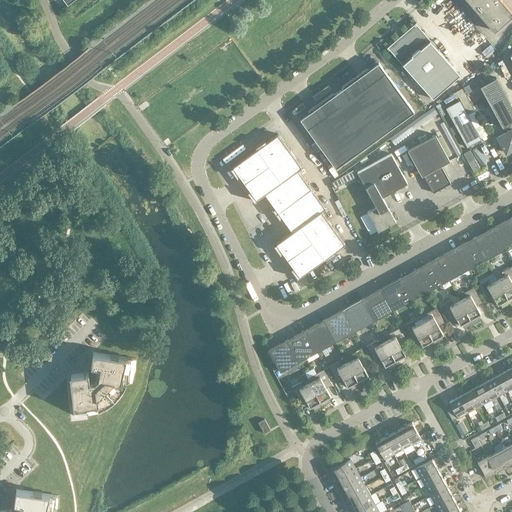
[(467,0),(494,31),(511,14),(511,12),(501,0),(467,0)]
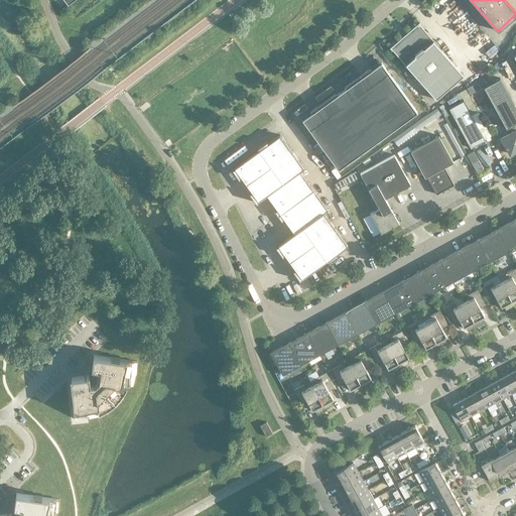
[(419,22),(407,32),(408,32),(401,38),(400,38),(389,47),(390,48),(391,48),(414,76),(415,76),(435,100),(436,99),(435,98),(462,76),(463,77),(464,76),(442,51),(419,23),(420,23),(419,22)]
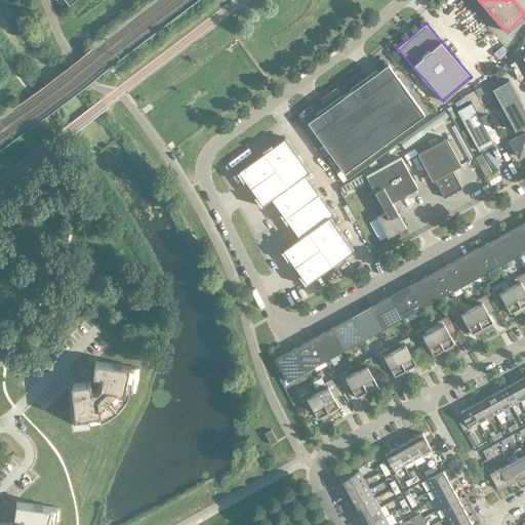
[(425,114),(388,64),(378,70),(376,67),(350,86),(352,89),(342,95),(340,93),(314,112),(316,115),(308,122),(344,172),(425,114)]
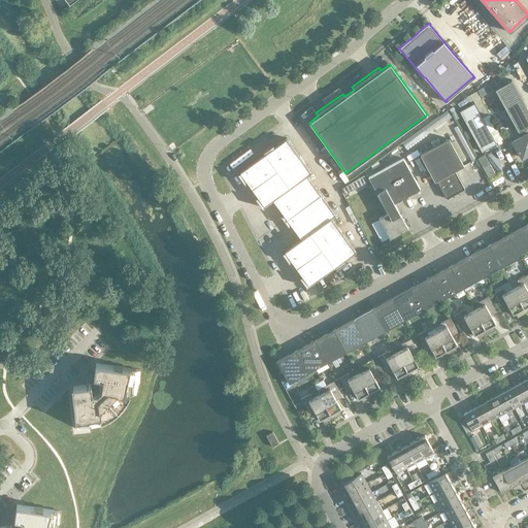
[(519,131),(525,127),(527,125),(527,109),(512,79),(495,89),(518,131),(519,131)]
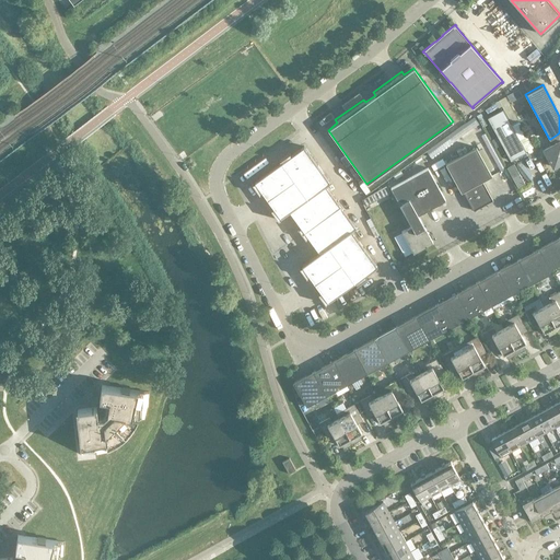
[(497,102),(486,109),(489,114),(500,106),(497,102)]
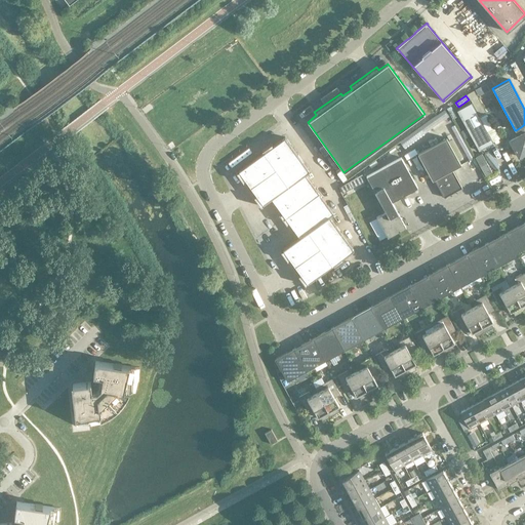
[(478,98),(474,101),(480,113),(485,110),(478,98)]
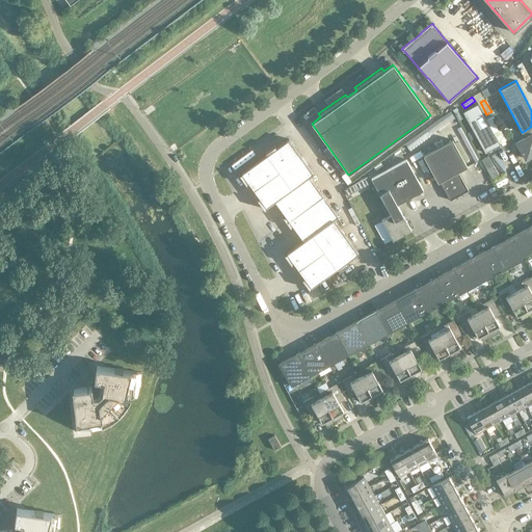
[(477,104),(462,112),(484,153),(500,144),(477,104)]
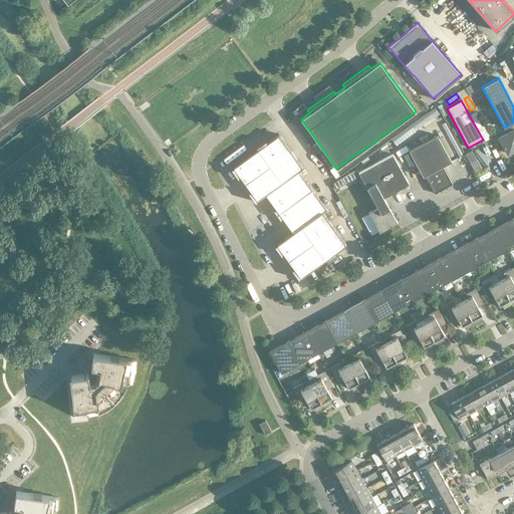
[(442,103),(438,106),(443,116),(448,114),(442,103)]
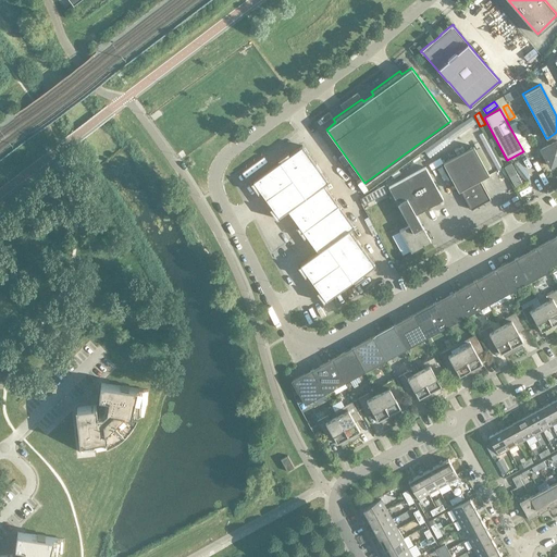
[(556,138),(554,134),(547,138),(549,144),(541,149),(551,166),(556,162),(556,138)]
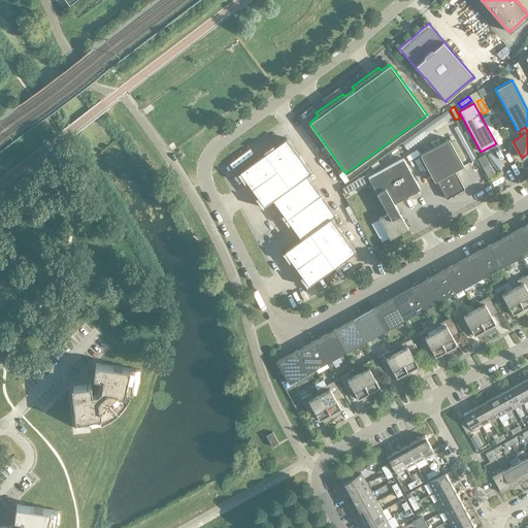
[(266,153),(278,170),(291,187),(306,175),(310,172),(287,138),(273,147),(272,145),(273,144),(263,151),(264,152),(265,151),(266,153)]
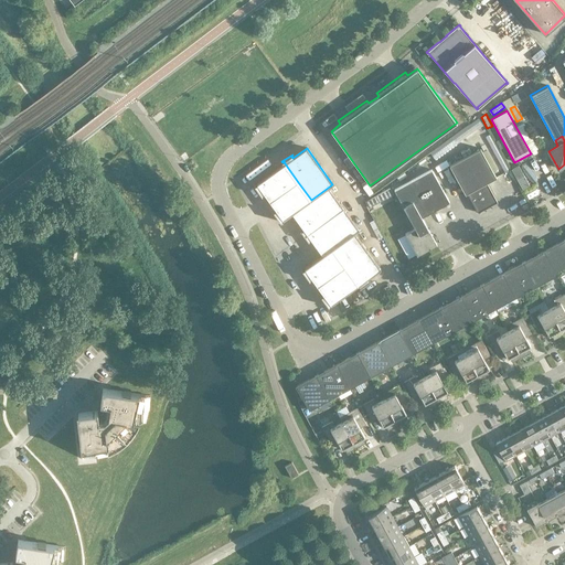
[(496,178),(480,148),(449,166),(465,194),(467,193),(478,212),(497,202),(487,182),(496,178)]
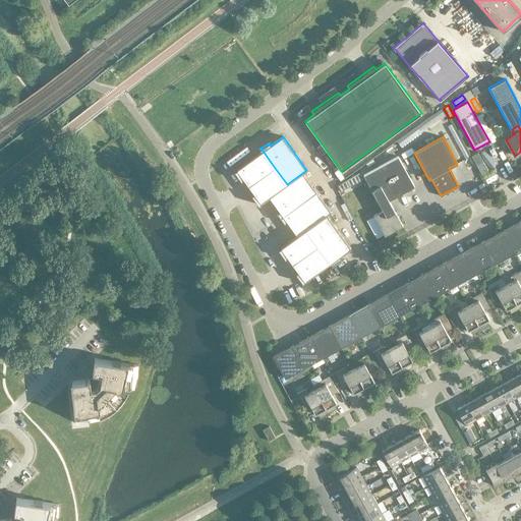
[(275,168),(263,151),(236,169),(237,170),(235,172),(235,171),(234,171),(241,180),(241,179),(242,178),(248,186),(275,168)]
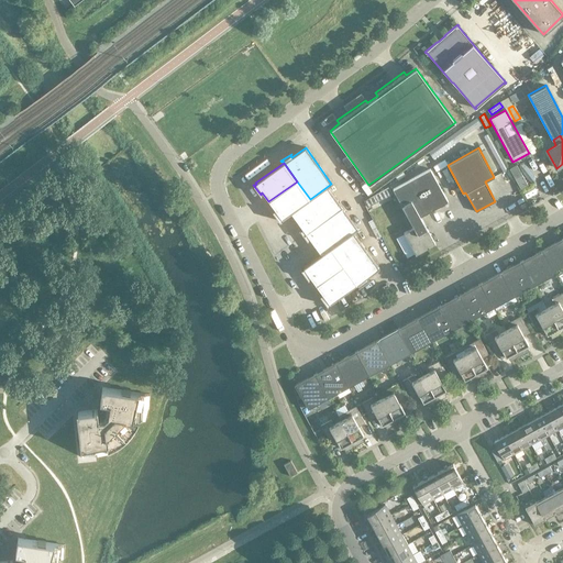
[(518,165),(510,169),(521,189),(529,185),(518,165)]
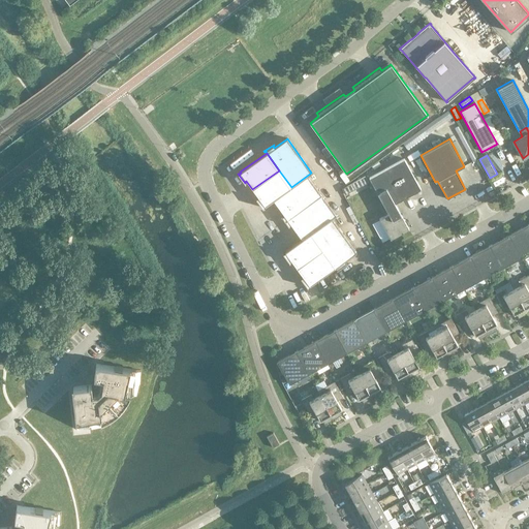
[(369,178),(385,208),(395,204),(421,189),(404,158),(369,178)]
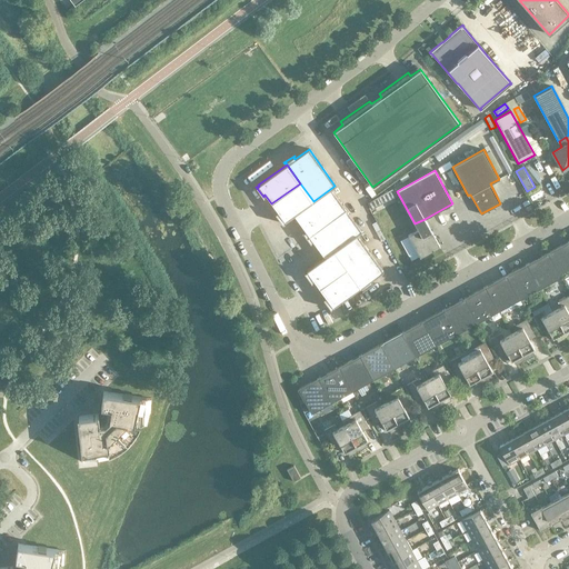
[(313,201),(300,183),(271,203),(278,212),(276,213),(276,212),(275,213),(282,223),(283,223),(282,222),(285,220),(285,221),(293,215),(313,201)]
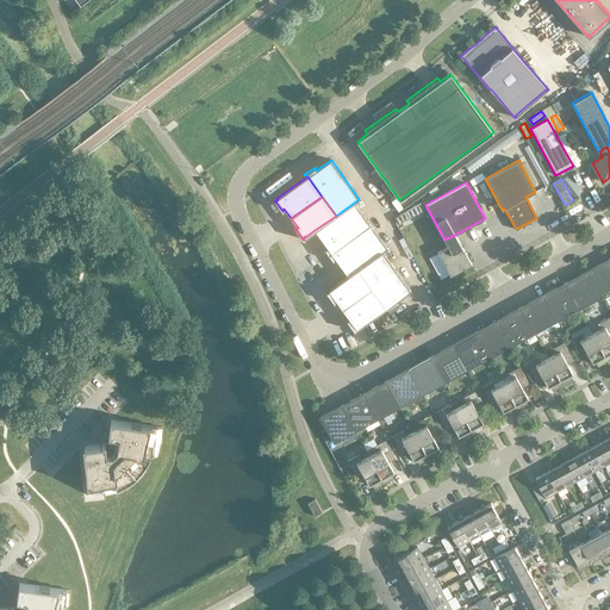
[(371,224),(354,203),(336,216),(315,230),(328,249),(327,250),(325,249),(325,250),(329,255),(371,224)]
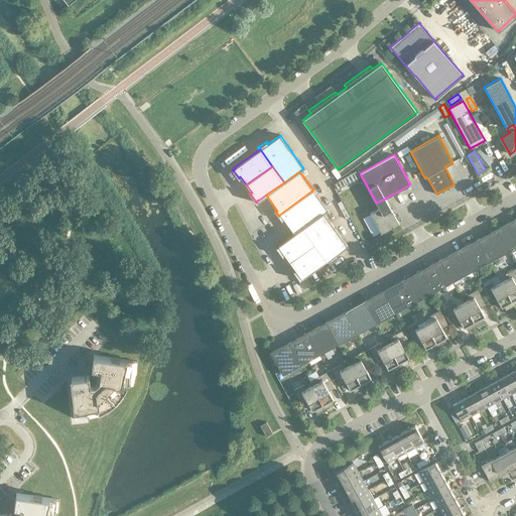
[(359,177),(356,171),(334,183),(337,189),(359,177)]
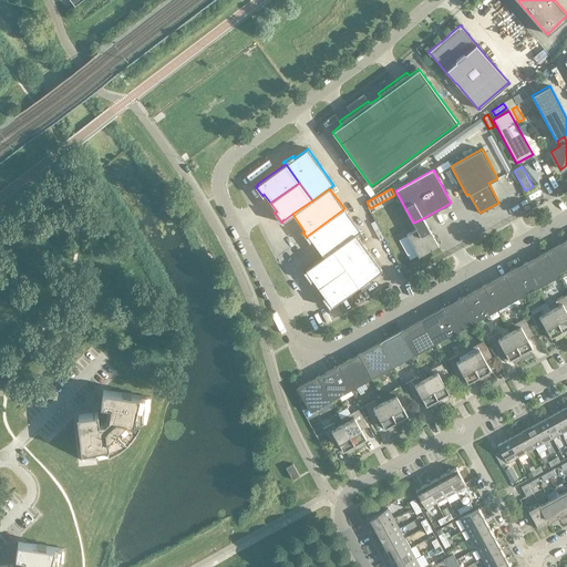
[(360,230),(344,208),(306,237),(309,241),(309,240),(311,239),(323,256),(360,230)]
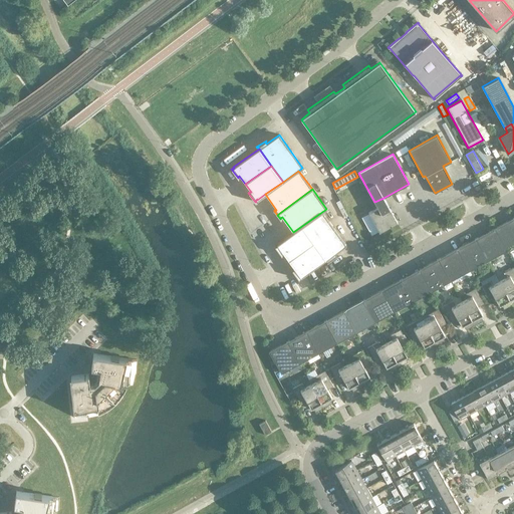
[(392,213),(383,198),(374,202),(377,208),(368,213),(379,232),(398,223),(392,213)]
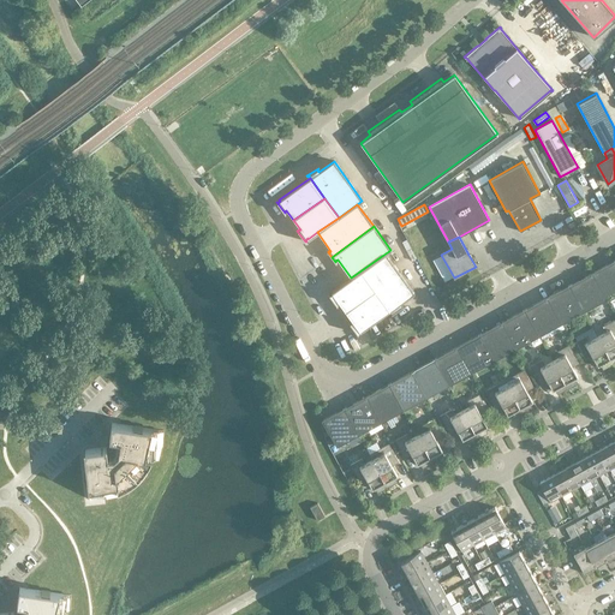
[(390,250),(351,278),(332,292),(332,293),(330,294),(329,293),(328,294),(336,305),(338,305),(336,304),(339,302),(345,311),(372,291),(399,272),(386,254),(390,250)]
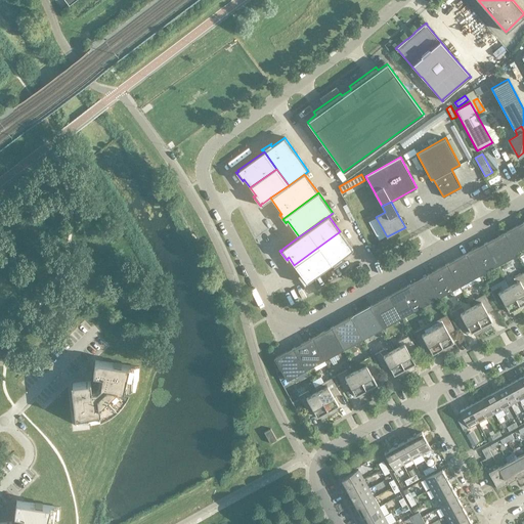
[(523,250),(523,222),(505,232),(517,255),(523,250)]
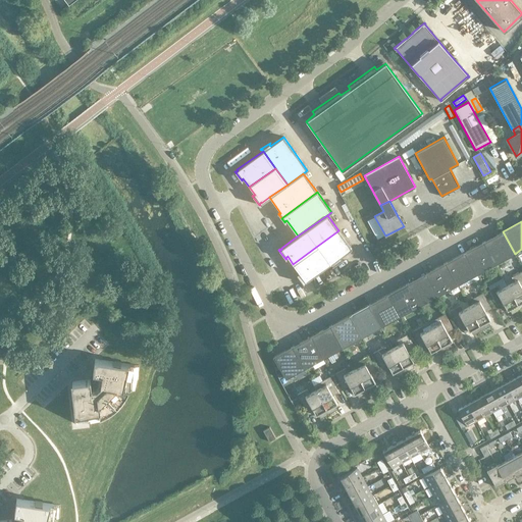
[(352,248),(338,230),(316,247),(328,264),(331,263),(332,264),(331,265),(332,265),(342,259),(342,258),(340,259),(338,257),(352,248)]
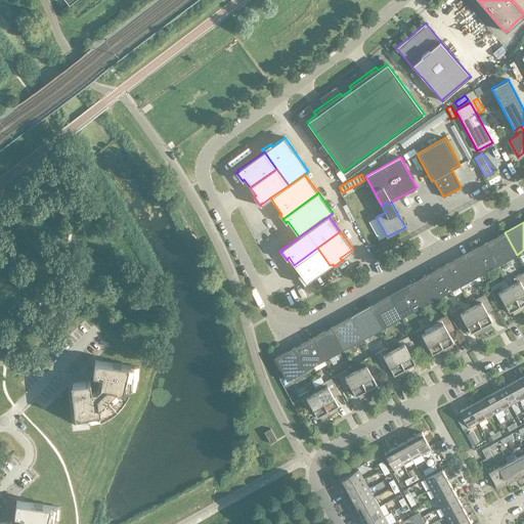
[(517,255),(505,232),(485,243),(497,265),(517,255)]
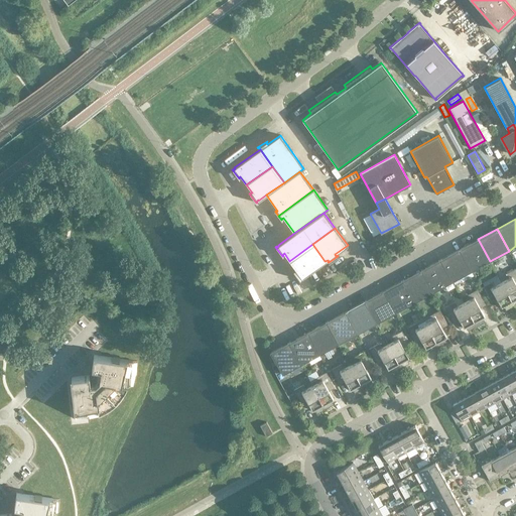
[(490,261),(478,239),(459,249),(471,271),(490,261)]
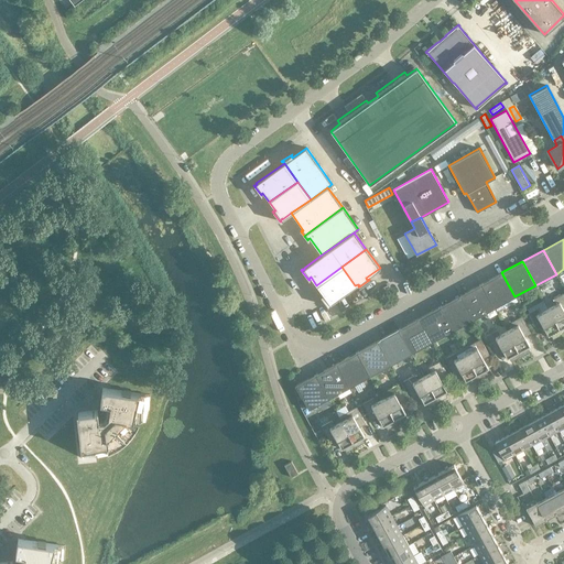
[(355,285),(342,267),(316,285),(323,295),(322,296),(321,295),(327,306),(328,305),(327,304),(329,303),(329,304),(355,285)]
